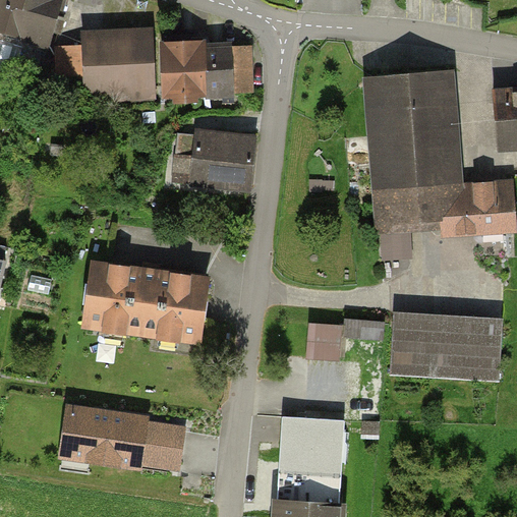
[(0,0),(0,30),(54,46),(67,0),(0,0)]
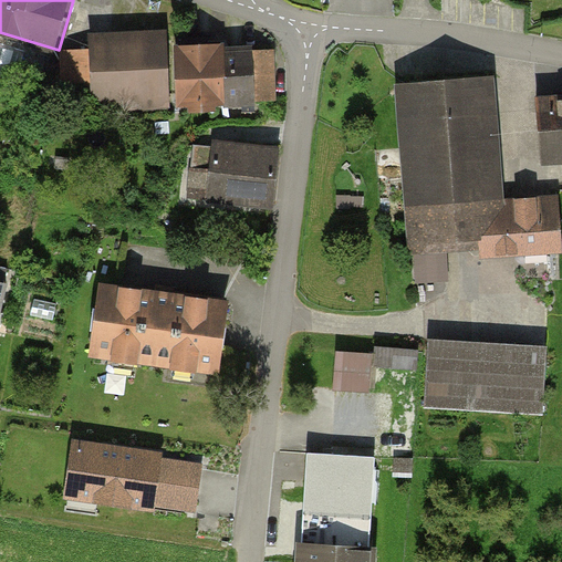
[(168,29),(90,32),(93,108),(172,105),(169,47),(168,29)]
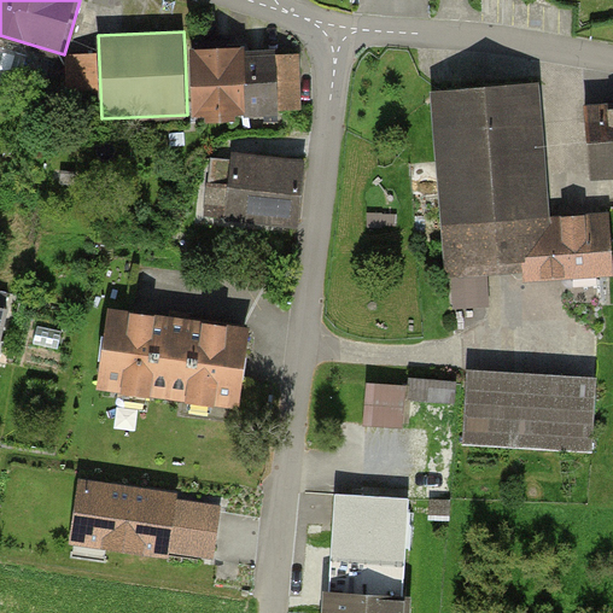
[(304,44),(185,51),(187,115),(308,109),(304,44)]
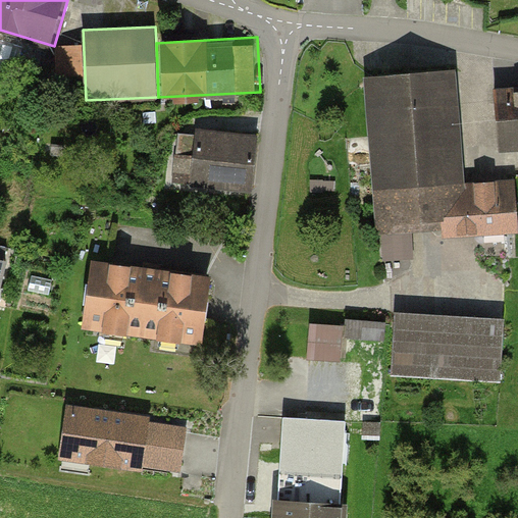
[(375,235),(435,230),(464,183),(456,64),(364,70),(375,235)]
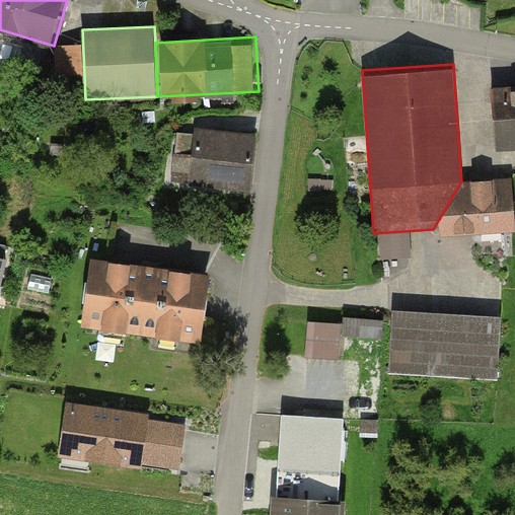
[(514,87),(493,90),(498,146),(514,144),(514,87)]
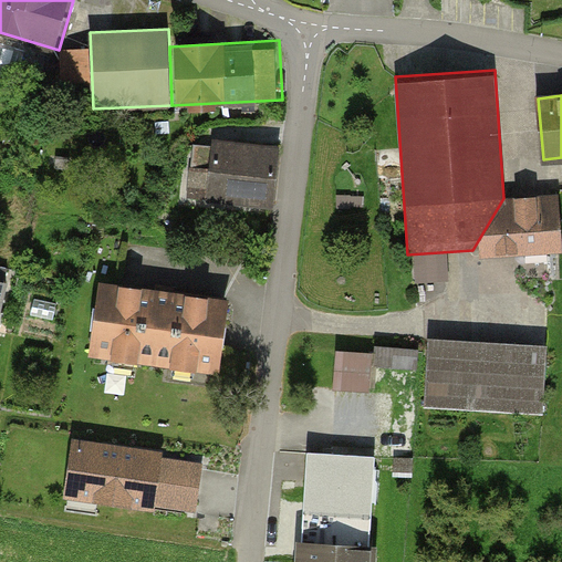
[(283,148),(212,137),(203,200),(273,211),(283,148)]
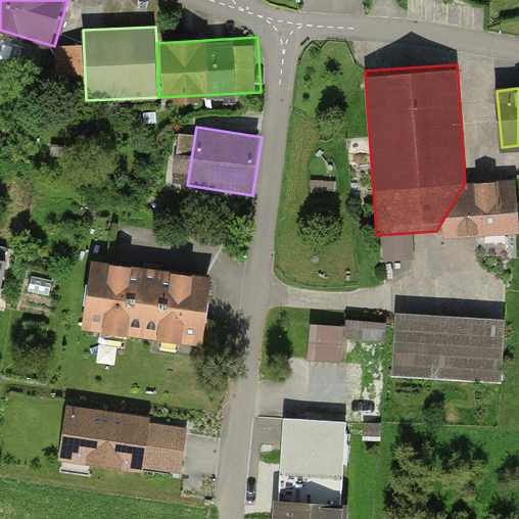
[(465,183),(436,231),(437,240),(518,235),(518,180),(465,183)]
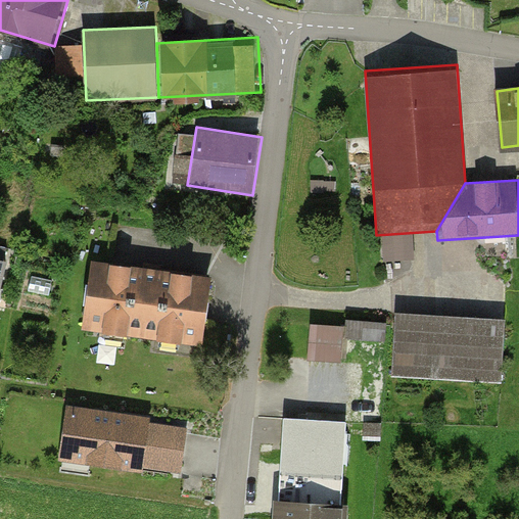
[(214,280),(99,264),(91,325),(204,341),(214,280)]
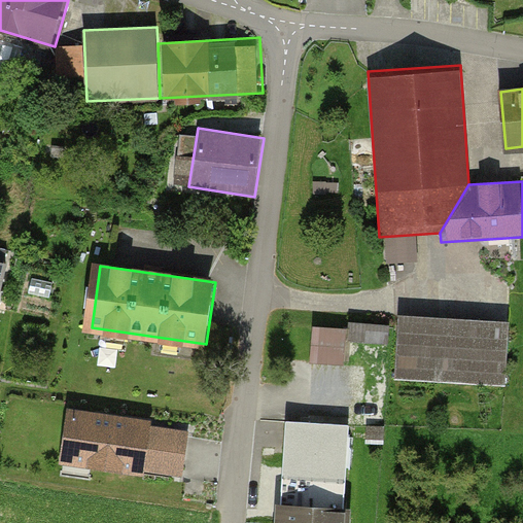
[(513,323),(398,319),(396,380),(511,384),(513,323)]
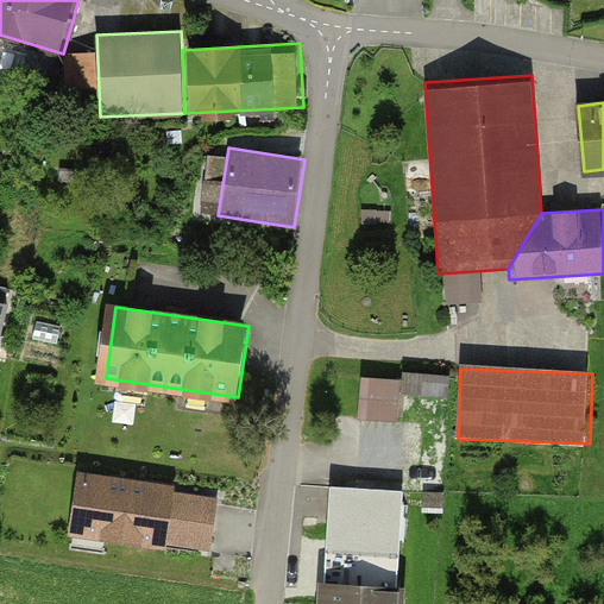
[(452,376),(403,372),(402,379),(401,394),(450,397),(452,376)]
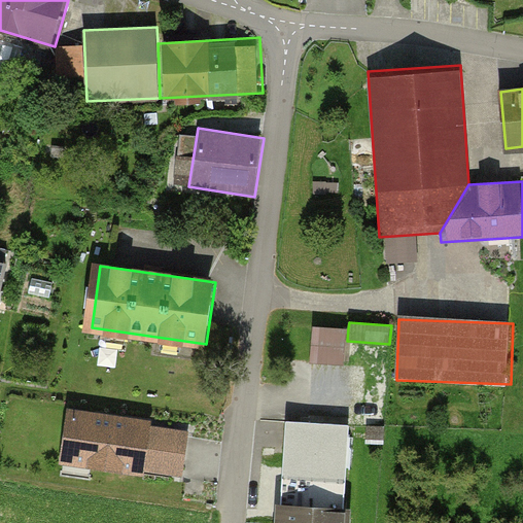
[(347,341),(348,328),(314,324),(310,361),(344,364),(347,341)]
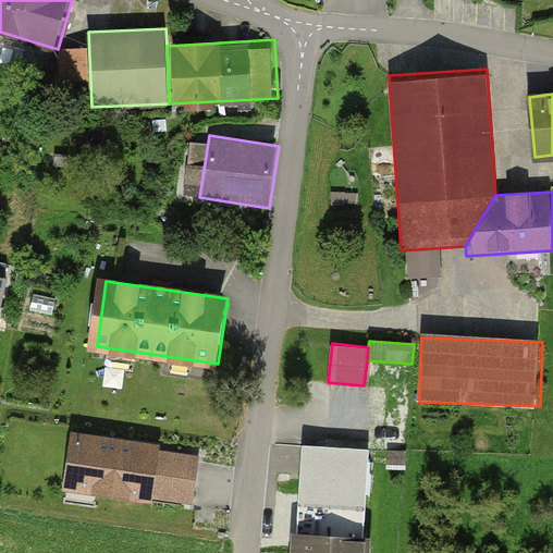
[(163,444),(80,432),(72,486),(155,498),(156,493),(194,499),(200,456),(162,451),(163,444)]
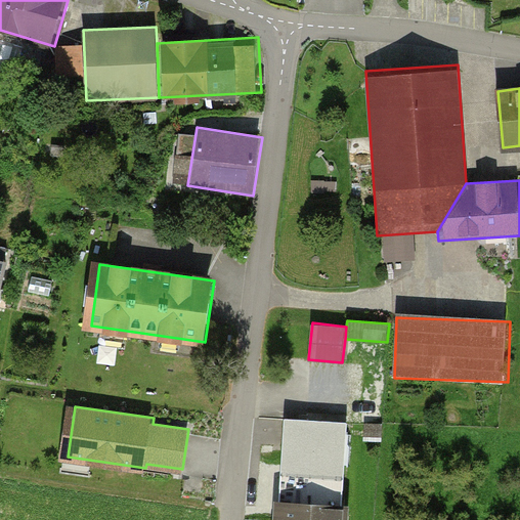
[(350,421),(285,414),(274,501),(340,508),(350,421)]
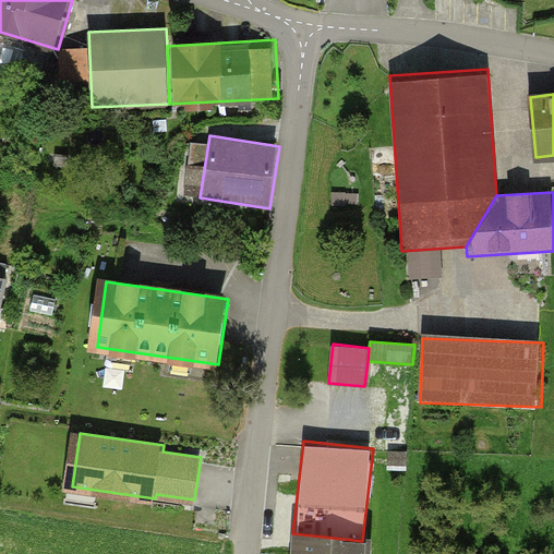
[(361,553),(362,541),(292,533),(290,553),(361,553)]
